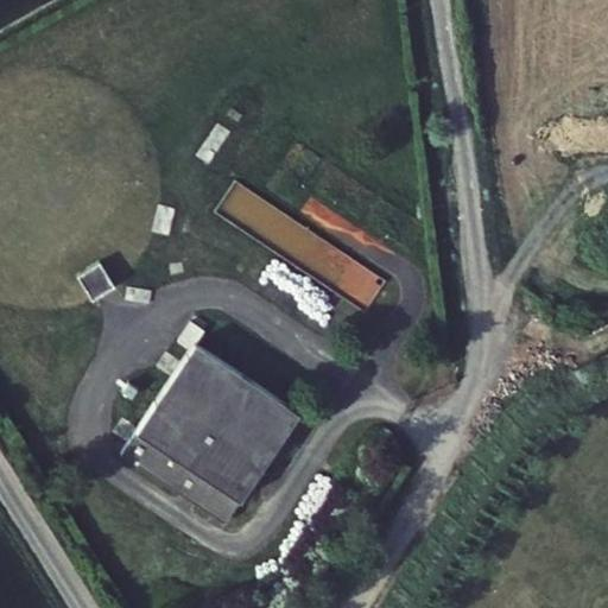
[(234,181),(211,215),(274,255),(297,221),(234,181)]
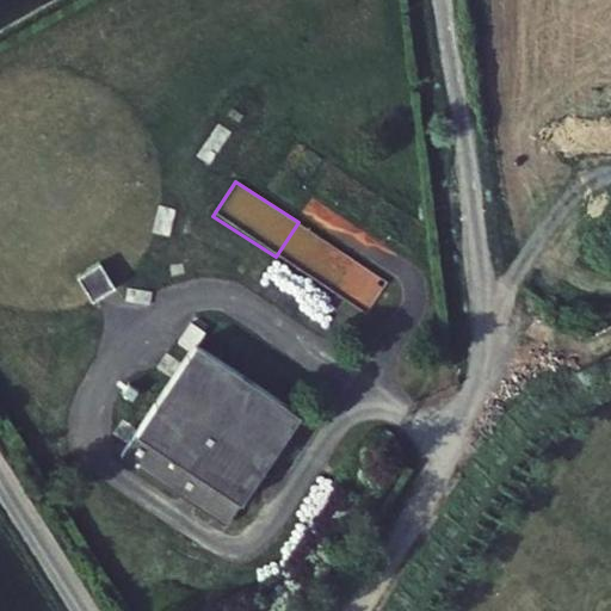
[(388,278),(298,222),(276,257),(365,314),(388,278)]
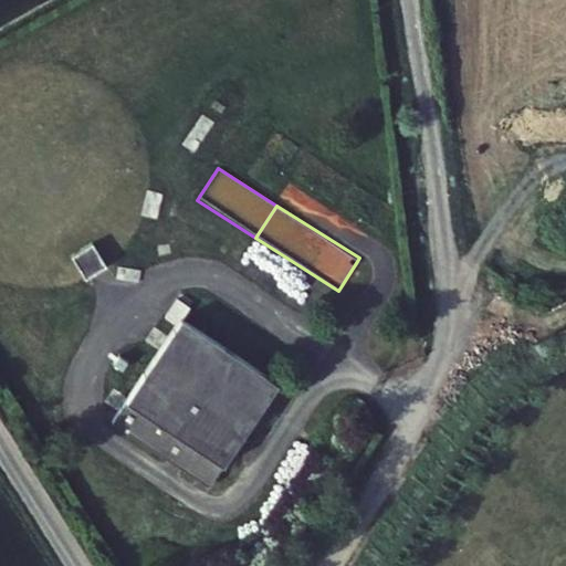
[(85,275),(106,264),(93,242),(72,253),(85,275)]
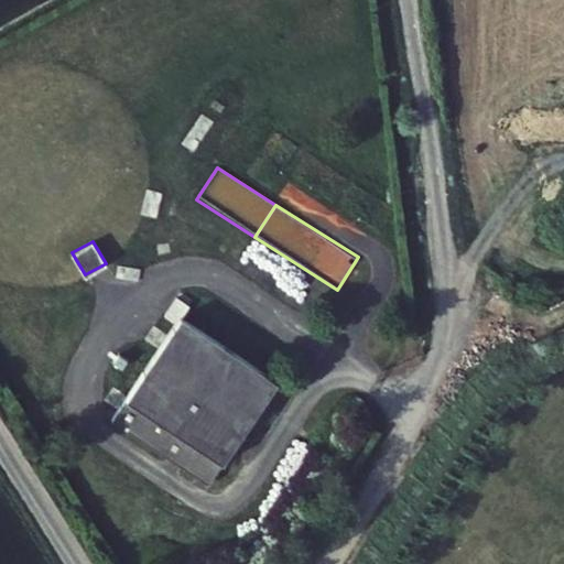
[(174,327),(112,425),(215,489),(281,381),(182,316),(188,306),(176,299),(163,318),(174,327)]
